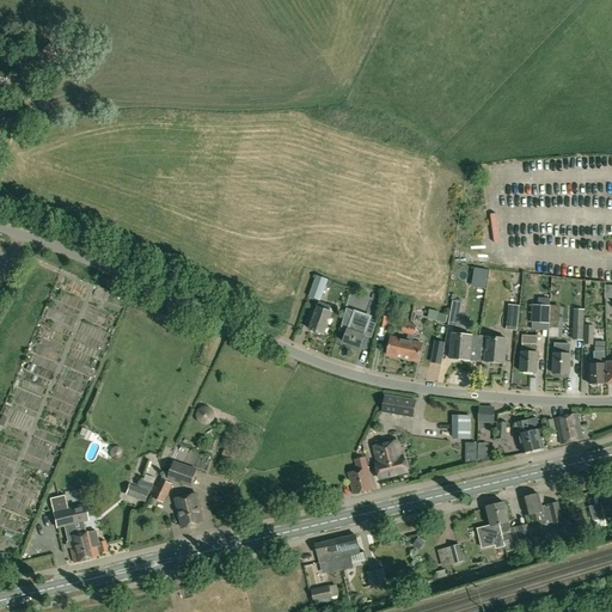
[(47,57),(53,65),(63,56),(51,42),(41,50),(47,57)]
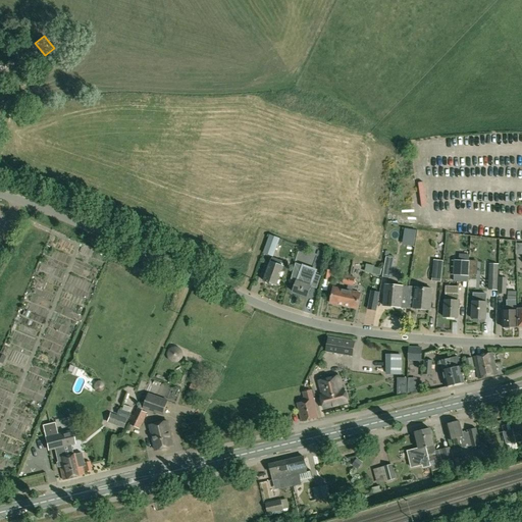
[(269,235),(263,253),(273,257),(279,239),(269,235)]
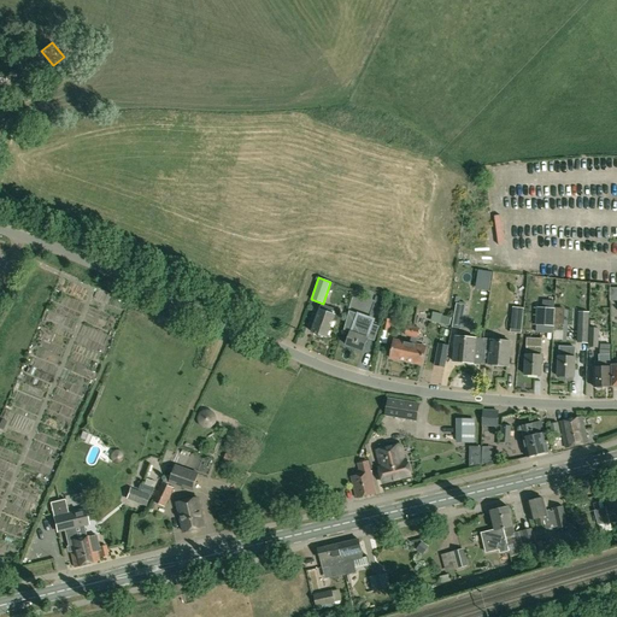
[(462,329),(466,305),(456,304),(452,328),(462,329)]
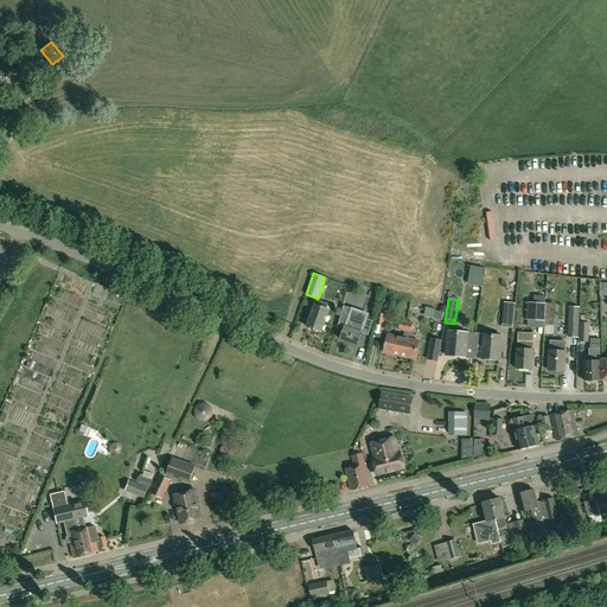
[(306,327),(321,333),(327,315),(332,318),(336,307),(317,300),(306,327)]
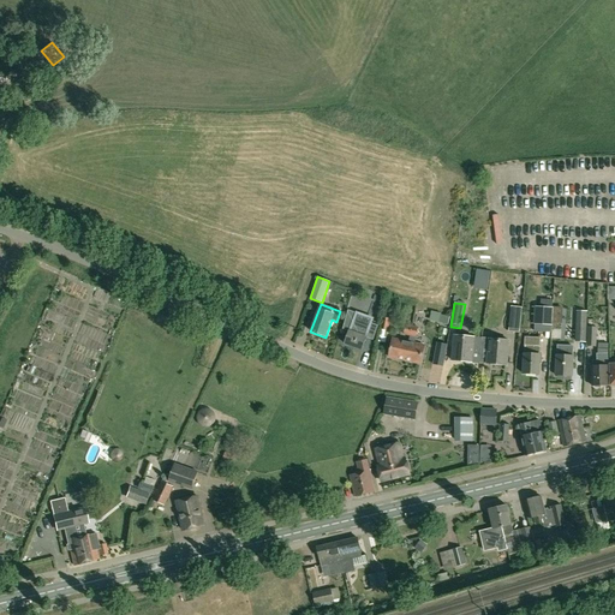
[(508,332),(519,333),(523,308),(511,306),(508,332)]
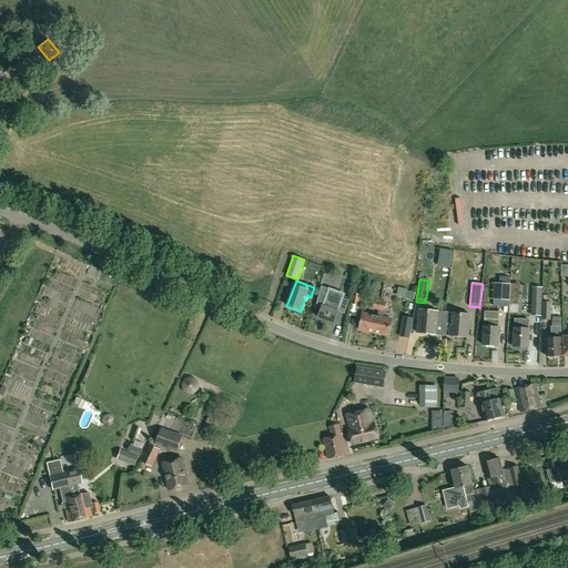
[(510,284),(494,283),(493,300),(510,301),(510,284)]
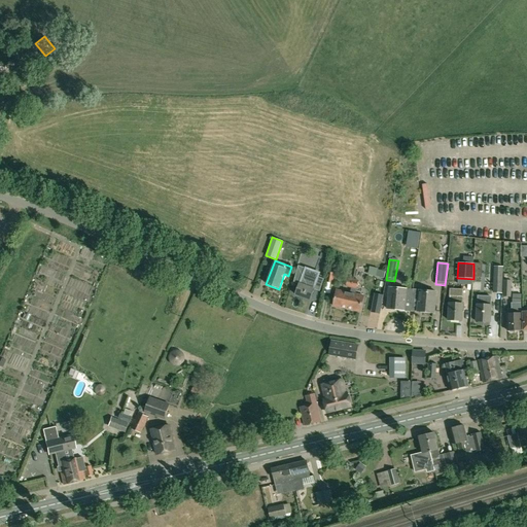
[(311,300),(314,289),(320,291),(324,279),(318,277),(317,279),(304,275),(306,269),(299,266),(293,282),(300,284),(295,294),(311,300)]
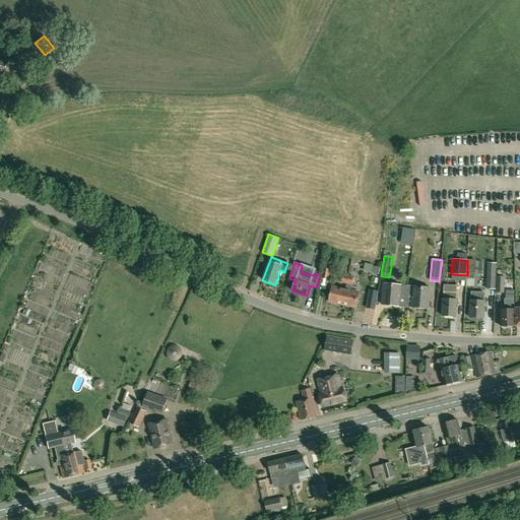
[(489,263),(488,288),(495,289),(496,264),(489,263)]
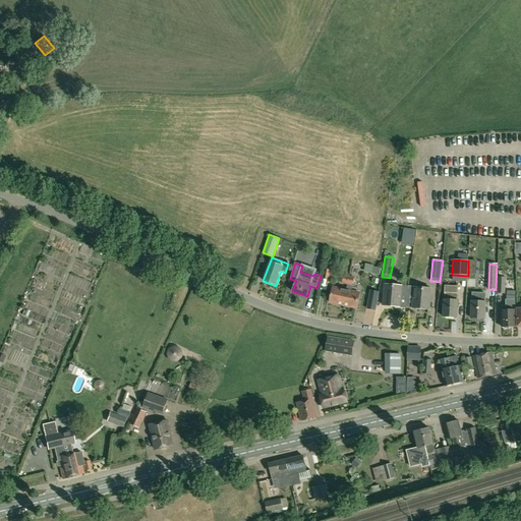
[(381,268),(372,267),(371,273),(380,275),(381,268)]
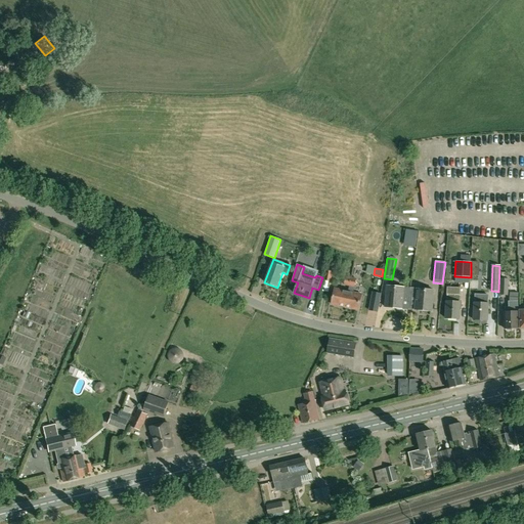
[(325,270),(323,280),(331,281),(333,271),(325,270)]
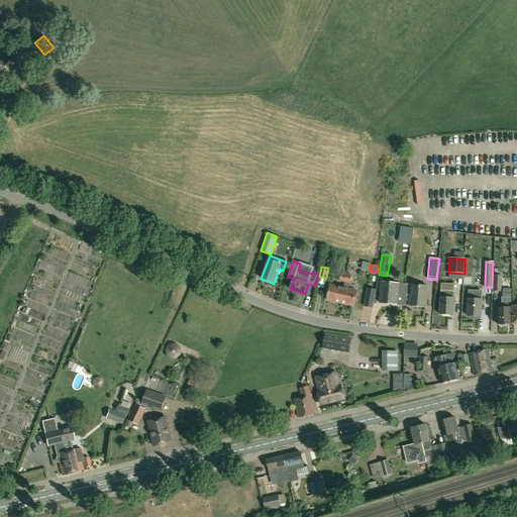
[(501,292),(502,275),(494,275),(494,291),(501,292)]
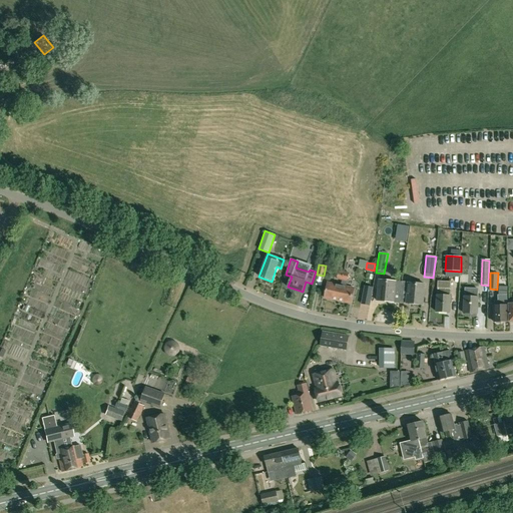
[(378,300),(400,302),(402,284),(380,282),(378,300)]
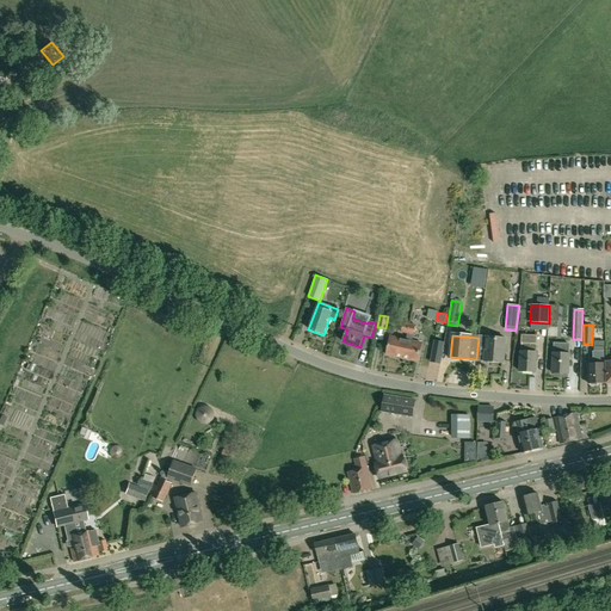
[(520,352),(519,371),(536,372),(537,352),(536,352),(537,344),(537,335),(522,335),(520,344),(520,352)]
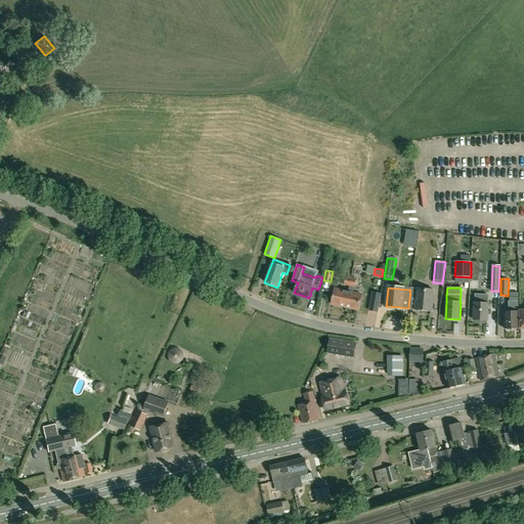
[(345,307),(348,292),(335,289),(332,304),(345,307)]
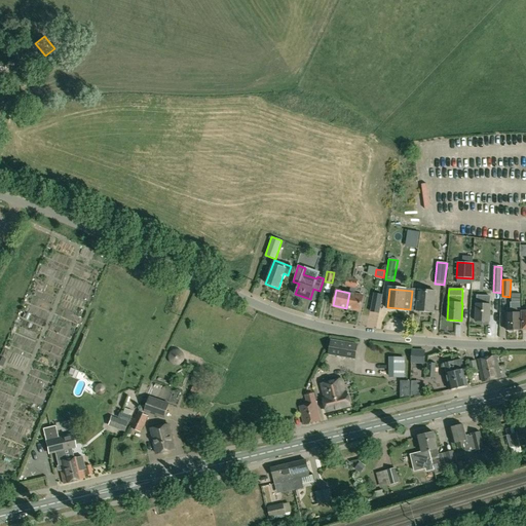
[(435,293),(412,291),(410,309),(433,311),(435,293)]
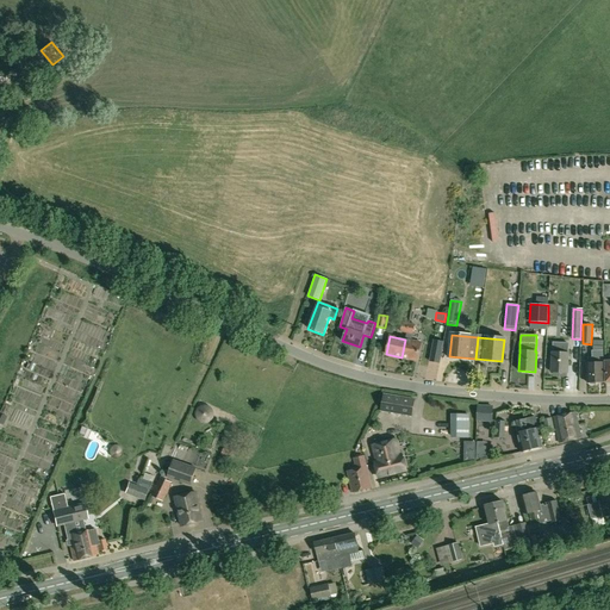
[(443,341),(434,338),(429,360),(439,362),(443,341)]
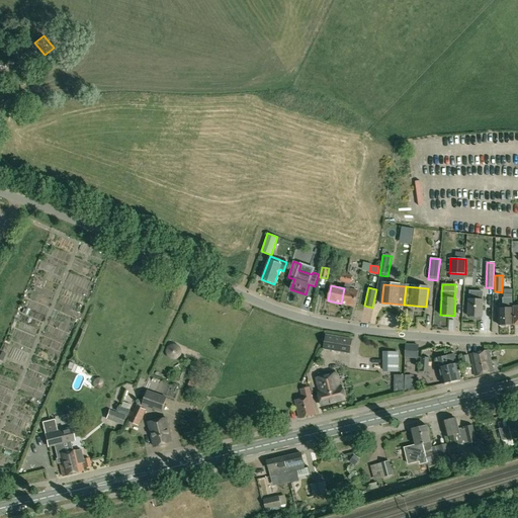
[(341,304),(354,307),(357,291),(344,288),(341,304)]
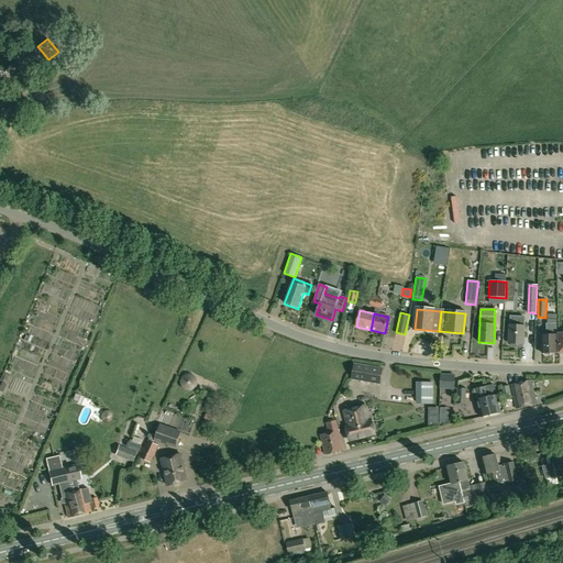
[(509,326),(508,343),(523,344),(525,327),(525,326),(525,318),(518,318),(510,318),(509,326)]
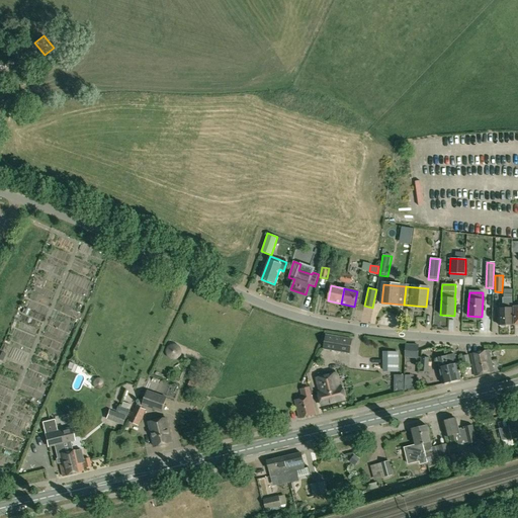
[(505,327),(507,325),(513,325),(512,298),(503,298),(503,304),(500,304),(500,309),(499,309),(499,325),(500,325),(502,327),(505,327)]
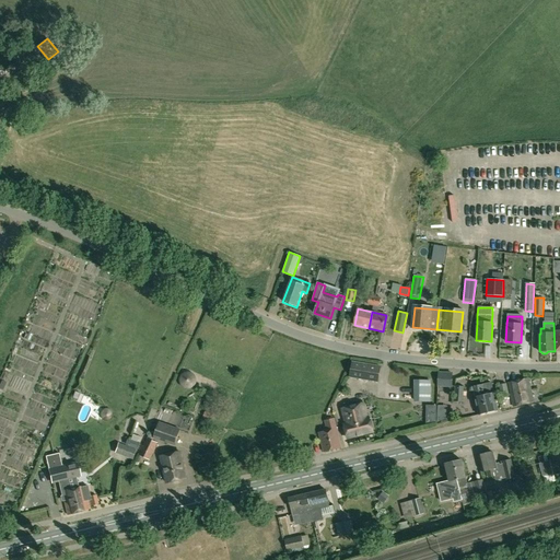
[(350,377),(377,382),(381,366),(352,362),(350,377)]
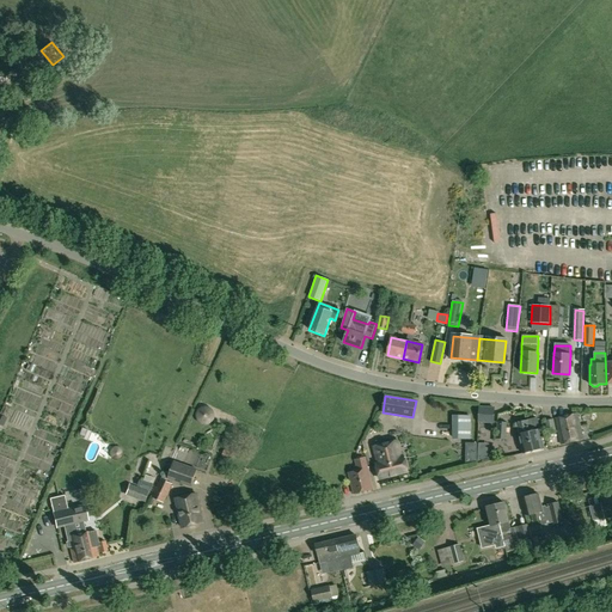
[(494,407),(478,407),(478,422),(494,423),(494,407)]
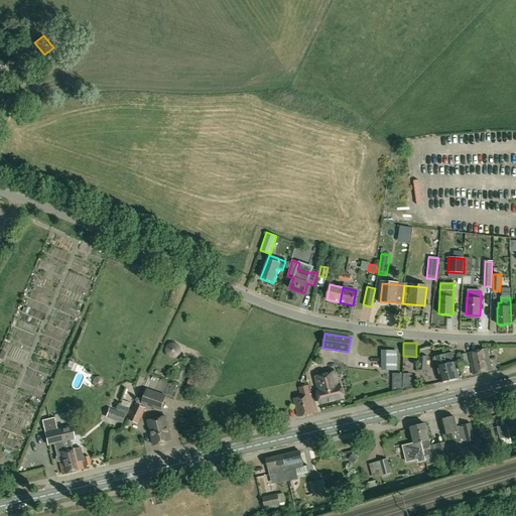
[(166,350),(165,351),(166,353),(166,354),(167,356),(168,357),(169,358),(171,358),(173,358),(174,358),(176,358),(177,357),(178,356),(179,354),(179,353),(180,351),(179,350),(179,348),(178,347),(177,346),(176,345),(174,344),(173,344),(171,344),(169,345),(168,346),(167,347),(166,348),(166,350)]
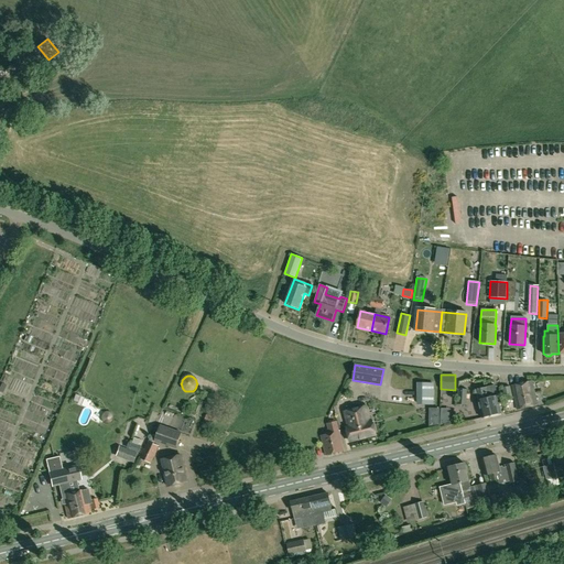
[(517,410),(538,405),(532,381),(511,386),(517,410)]
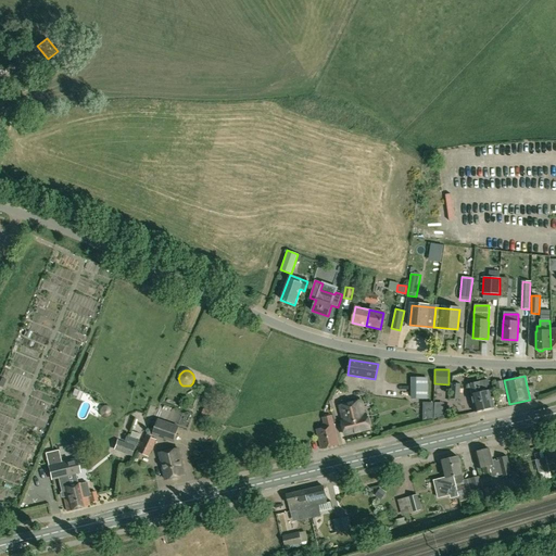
[(428,399),(428,378),(411,378),(411,399),(428,399)]
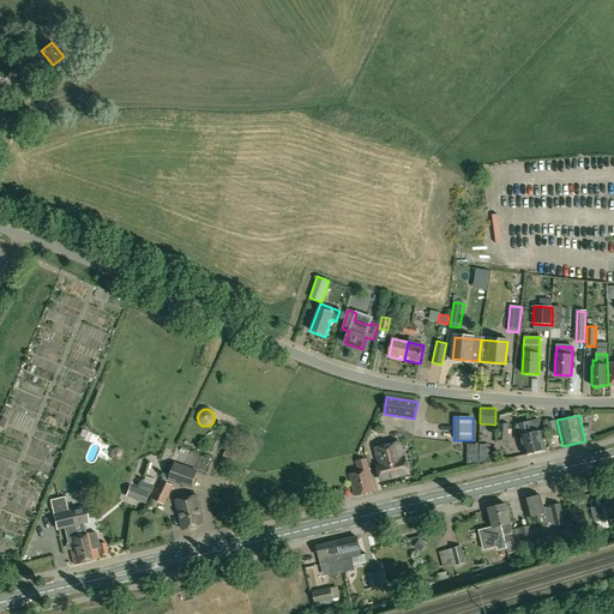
[(539,420),(517,425),(524,456),(546,450),(539,420)]
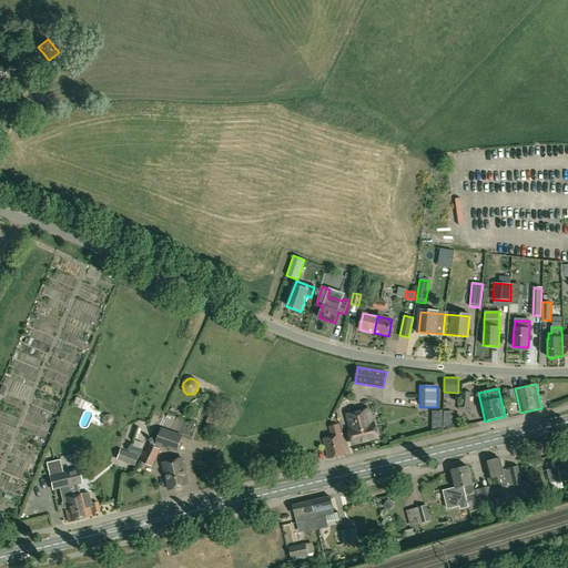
[(514,389),(505,391),(507,403),(516,401),(514,389)]
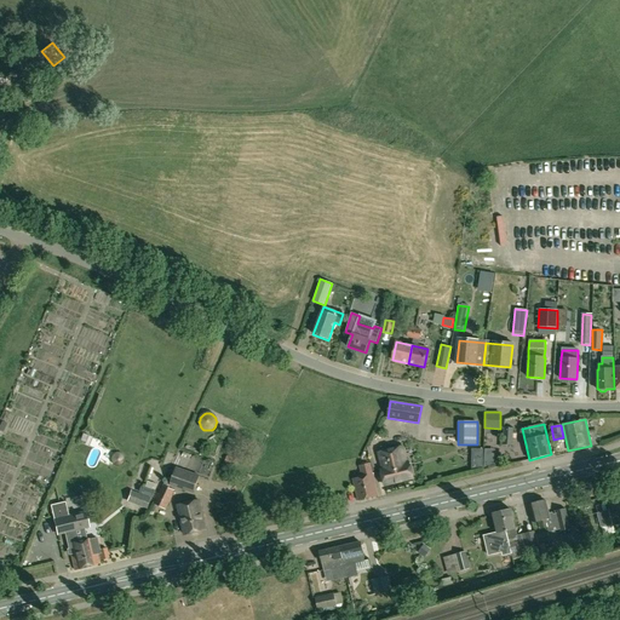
[(514,429),(504,428),(503,445),(512,446),(514,429)]
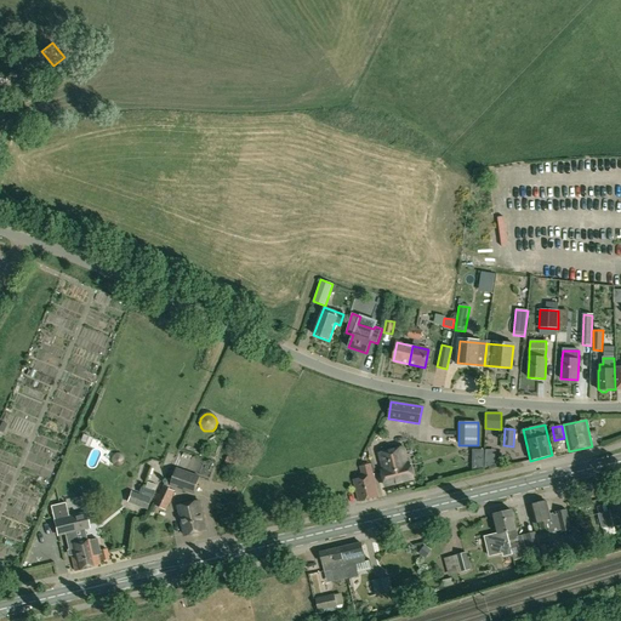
[(405,448),(377,455),(385,486),(414,479),(405,448)]
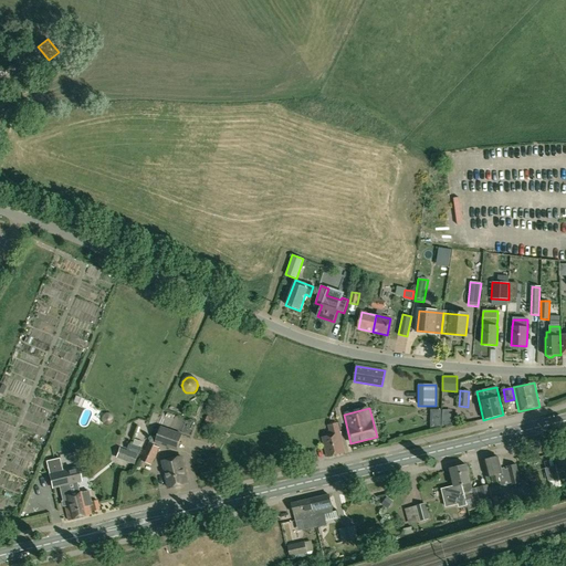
[(101,417),(101,418),(101,420),(102,421),(103,422),(104,423),(106,423),(107,423),(109,422),(111,421),(112,420),(112,418),(112,417),(111,415),(109,413),(107,413),(106,412),(104,413),(103,413),(102,415),(101,417)]
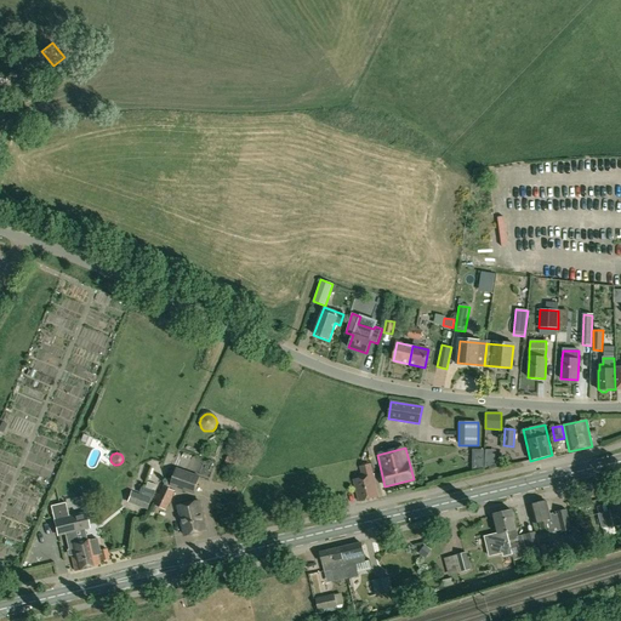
[(370,465),(360,467),(364,478),(354,480),(359,502),(379,497),(370,465)]
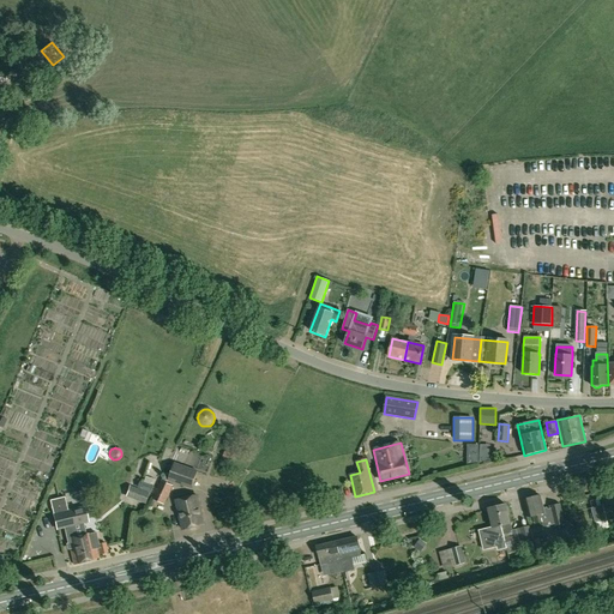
[(174,462),(167,480),(191,488),(198,470),(174,462)]
